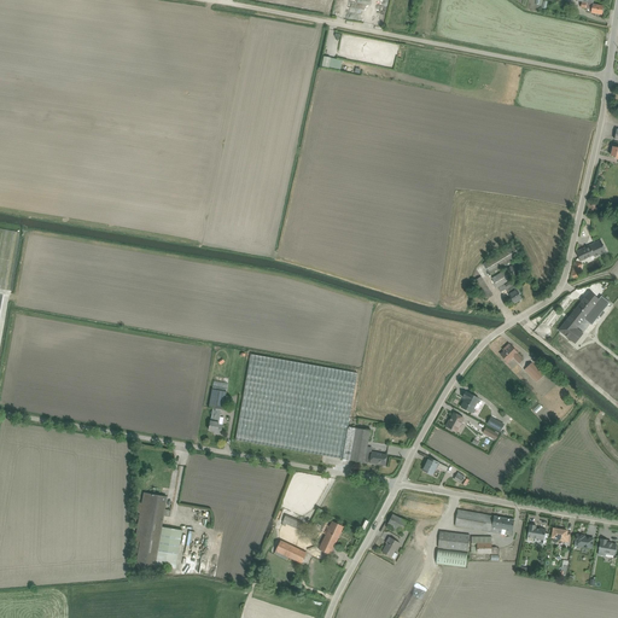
[(589,15),(601,16),(602,6),(592,5),(589,15)]
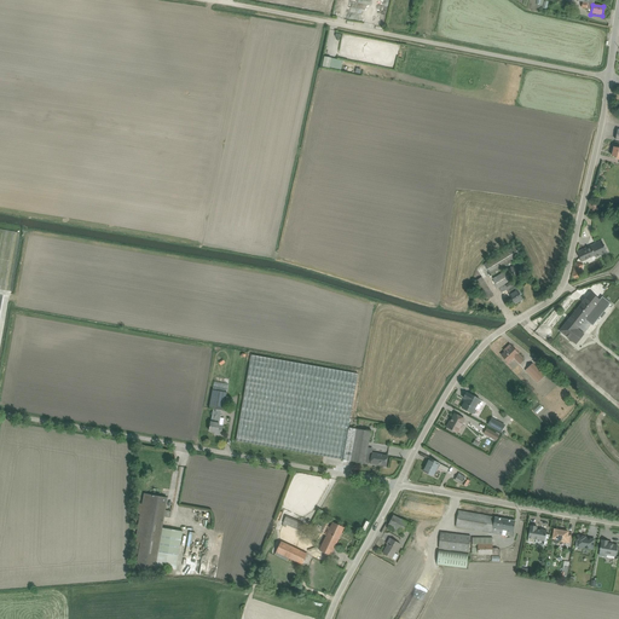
[(339,69),(340,58),(322,56),(320,67),(339,69)]
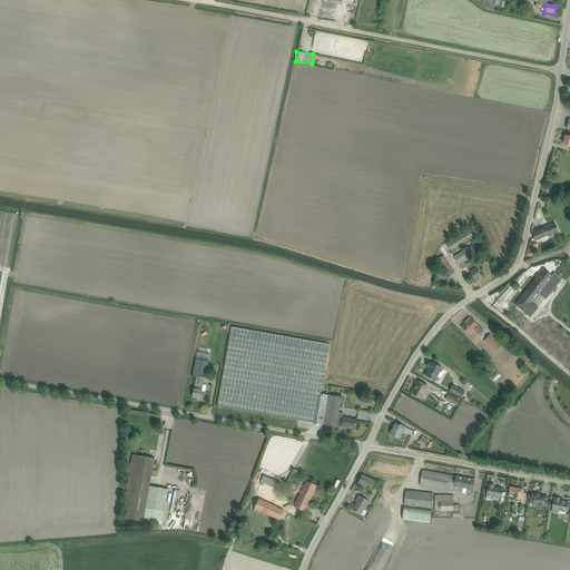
[(537,242),(558,232),(552,220),(531,231),(537,242)]
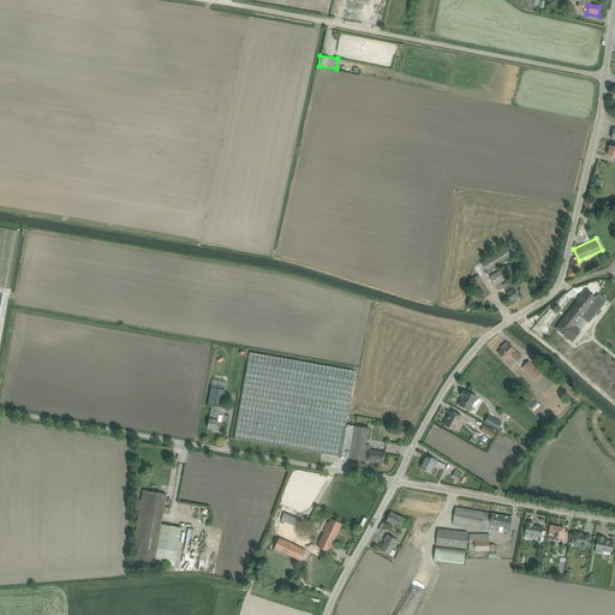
[(512,243),(483,260),(490,270),(518,254),(512,243)]
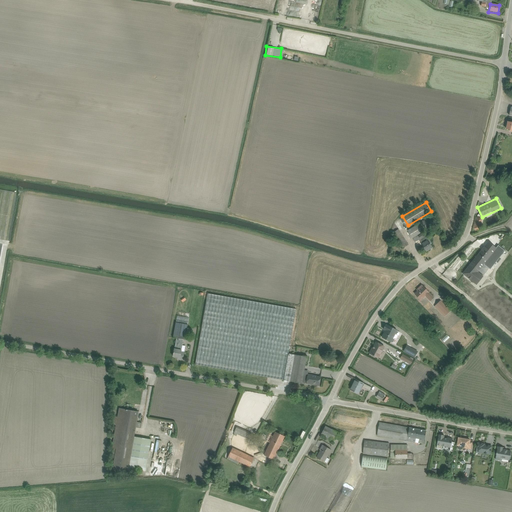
[(439,222),(434,214),(409,228),(417,241),(428,235),(425,230),(439,222)]
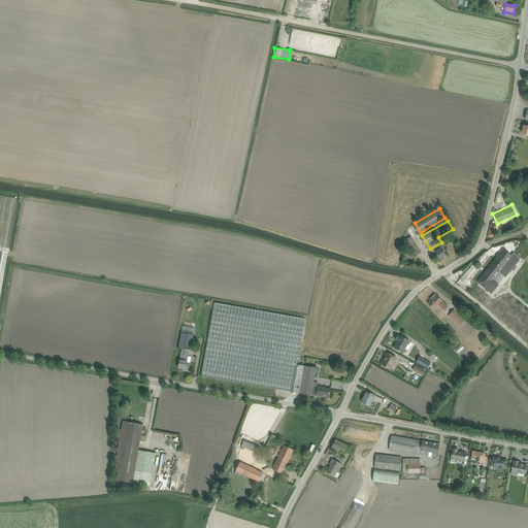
[(490,224),(488,237),(494,238),(497,226),(490,224)]
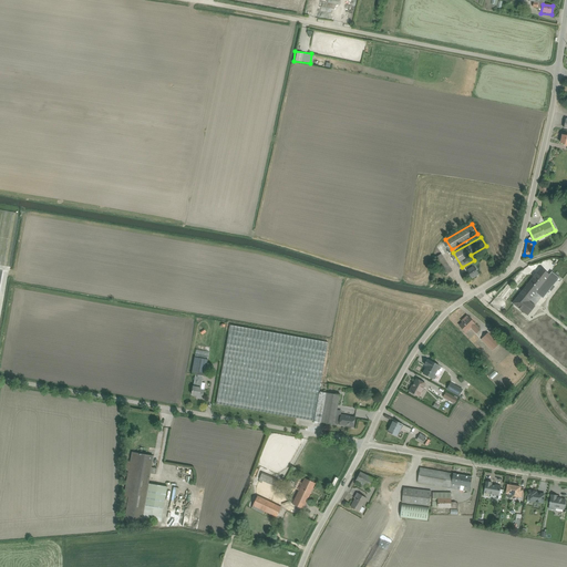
[(441,254),(435,257),(446,275),(452,271),(441,254)]
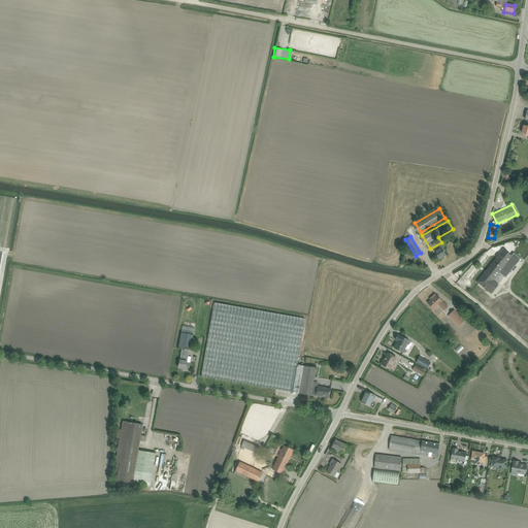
[(438,260),(446,255),(440,246),(433,251),(438,260)]
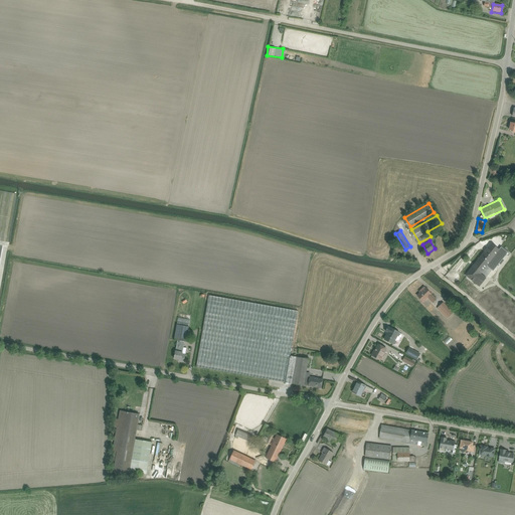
[(508,252),(501,246),(495,254),(488,248),(467,276),(480,287),(487,278),(482,274),(488,266),(493,270),(508,252)]
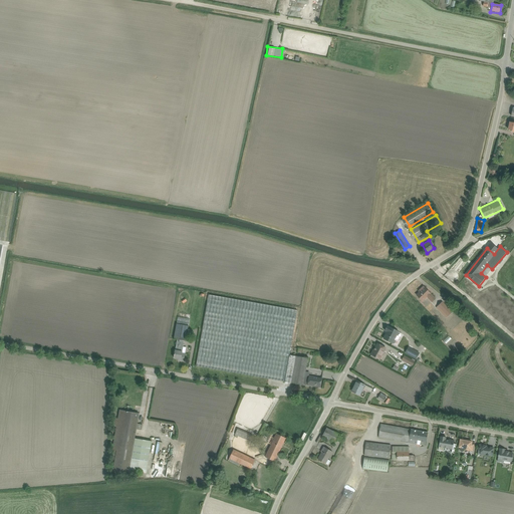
[(427,306),(436,297),(423,285),(415,294),(427,306)]
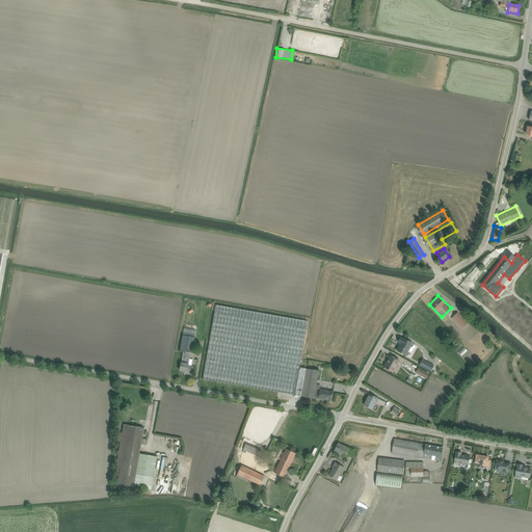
[(294,395),(301,358),(309,318),(272,312),(219,302),(205,379),(294,395)]
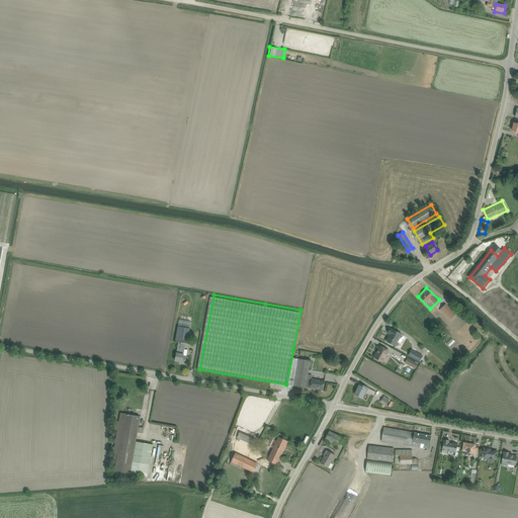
[(447,303),(441,308),(449,316),(455,311),(447,303)]
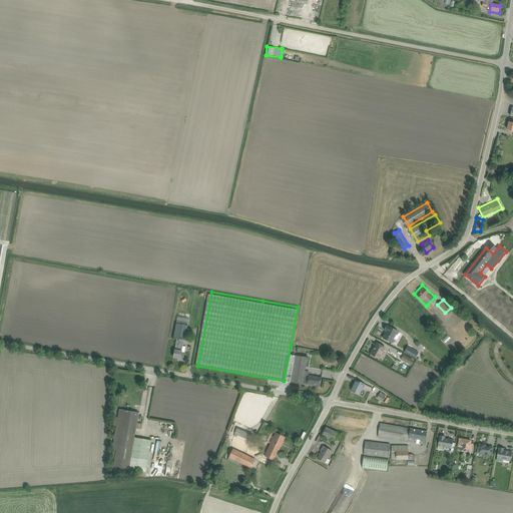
[(189,325),(180,323),(173,359),(182,360),(189,325)]
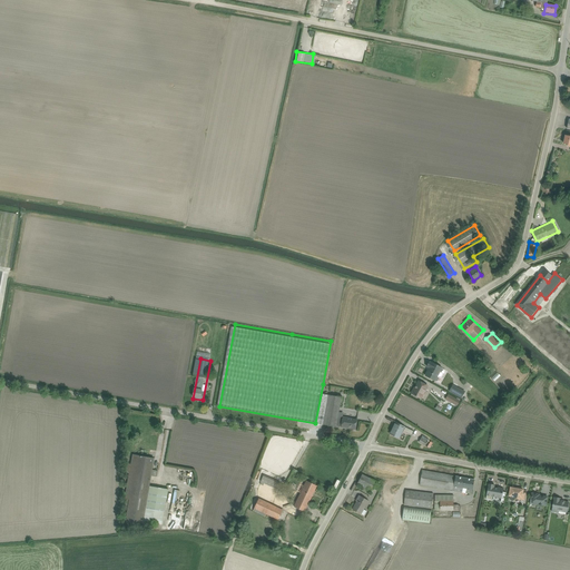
[(423,376),(434,381),(441,369),(430,363),(423,376)]
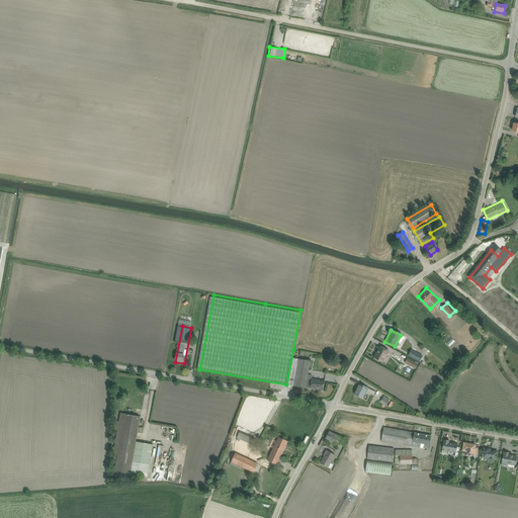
[(372,358),(382,363),(390,351),(379,345),(372,358)]
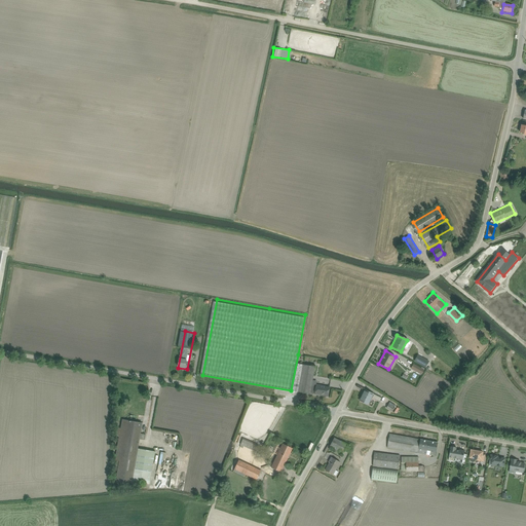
[(428,362),(419,355),(416,361),(425,367),(428,362)]
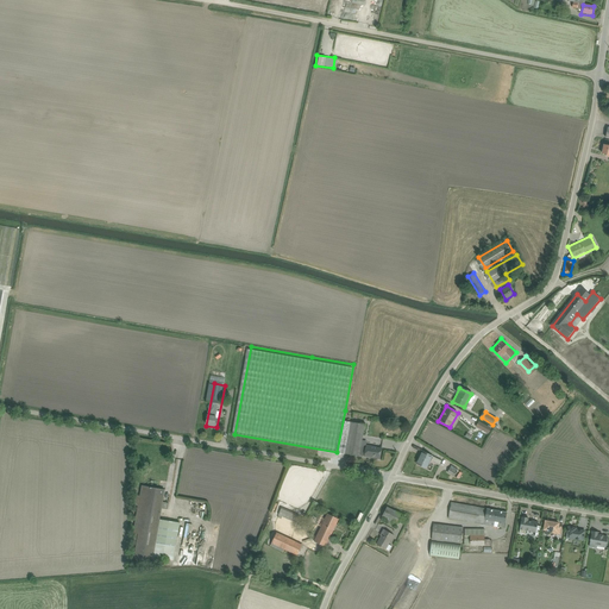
[(490,429),(479,422),(476,427),(488,434),(490,429)]
